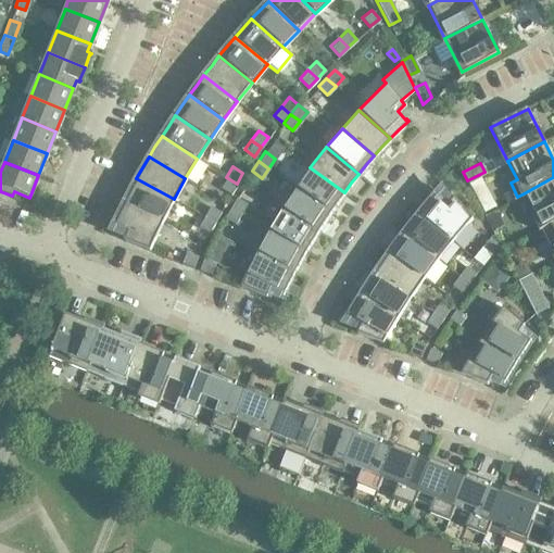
[(296,187),(330,211),(337,201),(344,192),(310,167),(296,187)]
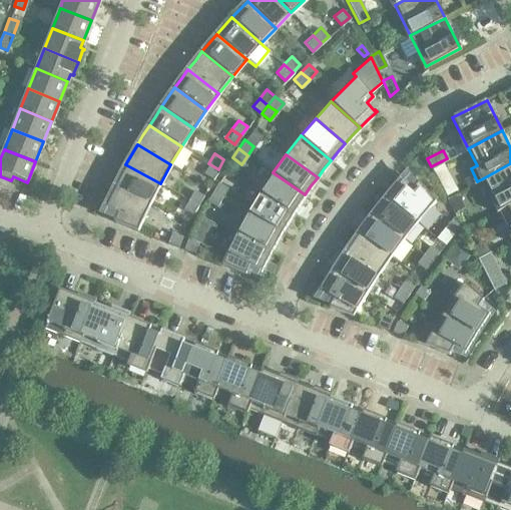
[(442,162),(431,168),(445,193),(456,188),(442,162)]
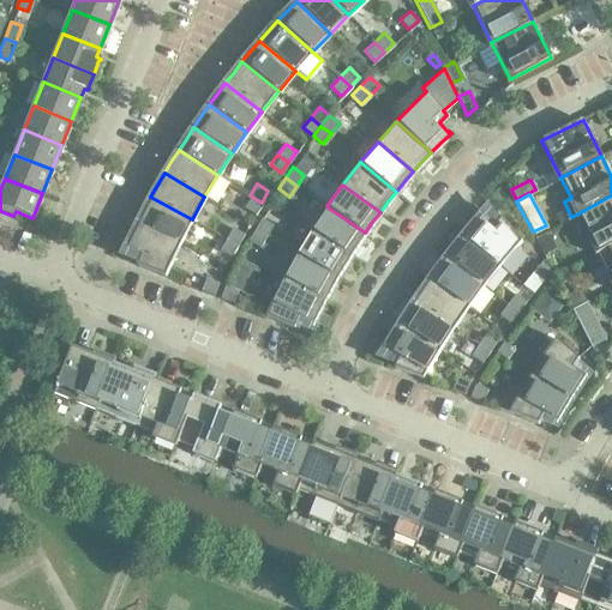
[(255,213),(262,203),(250,195),(243,206),(255,213)]
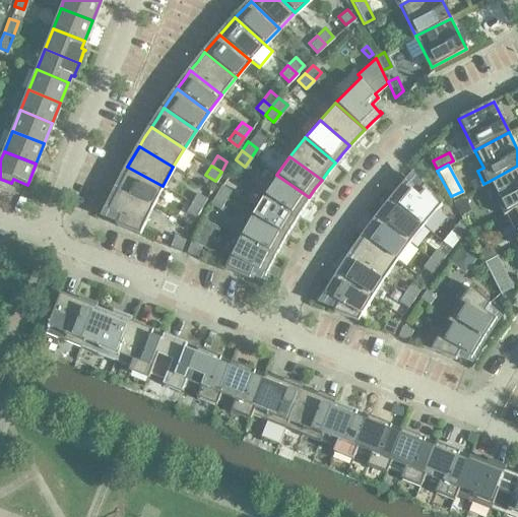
[(505,211),(517,204),(517,166),(490,181),(505,211)]
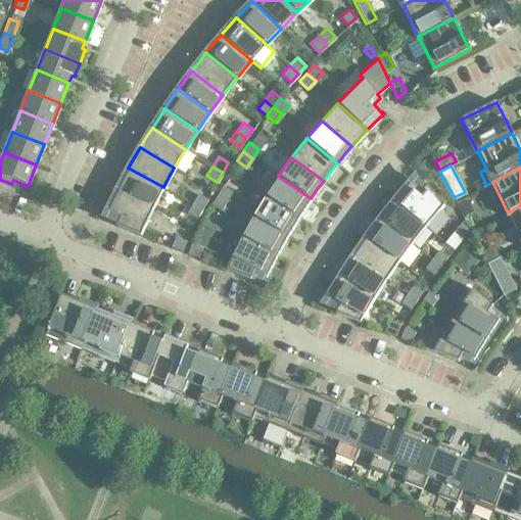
[(163,187),(128,168),(123,179),(117,189),(152,207),(163,187)]
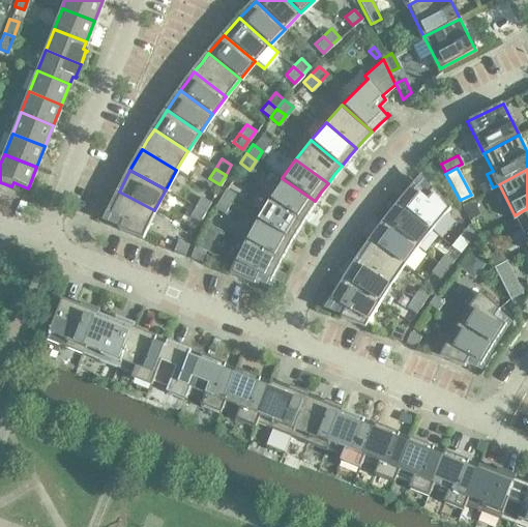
[(302,220),(315,201),(282,178),(268,199),(302,220)]
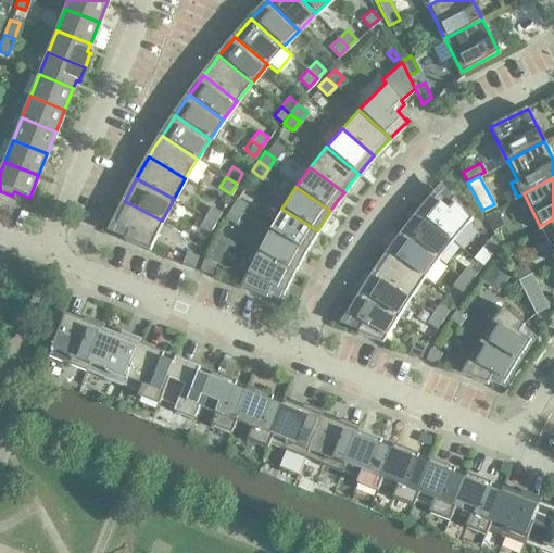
[(419,213),(451,240),(466,223),(470,217),(453,196),(452,198),(447,203),(437,195),(438,193),(437,192),(419,213)]
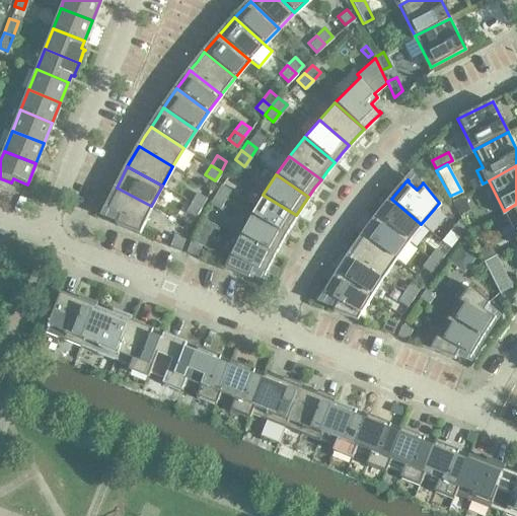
[(214,193),(224,199),(230,189),(220,183),(214,193)]
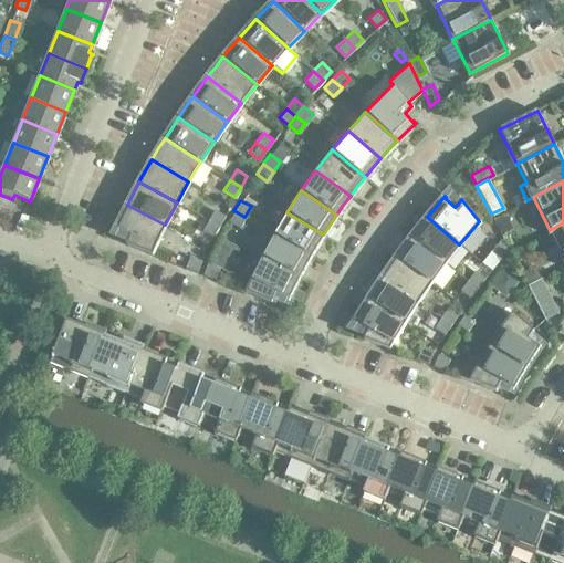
[(155,246),(165,225),(127,205),(121,217),(115,230),(116,230),(117,229),(128,235),(124,243),(150,253),(155,246)]
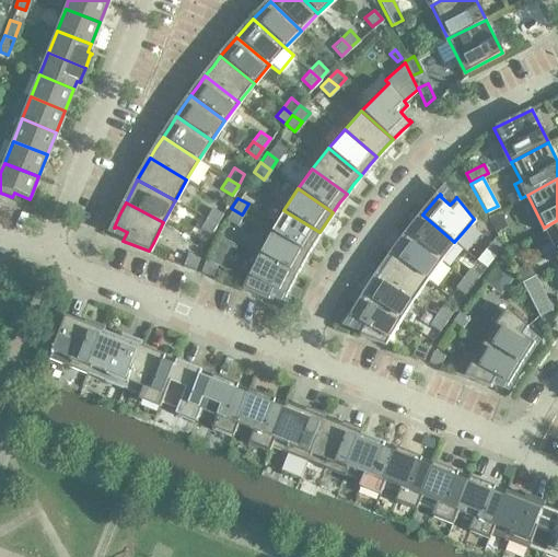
[(205,217),(216,223),(221,212),(211,207),(205,217)]
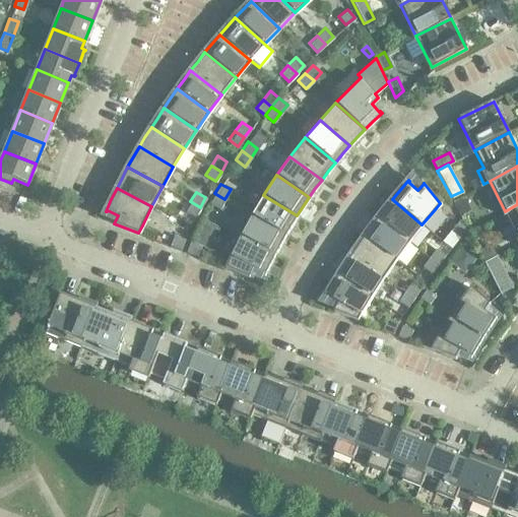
[(218,208),(224,199),(214,193),(209,202),(218,208)]
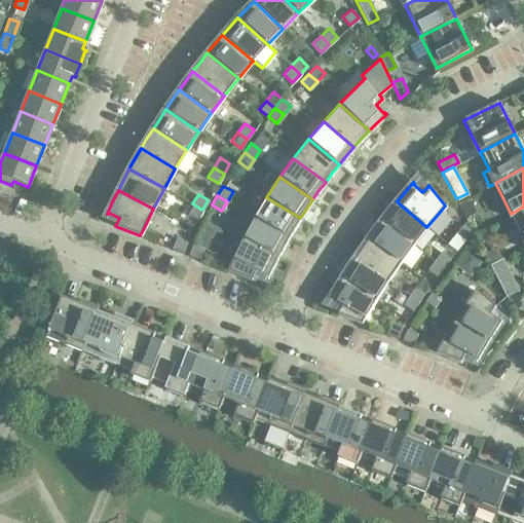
[(254,217),(289,237),(300,218),(266,197),(254,217)]
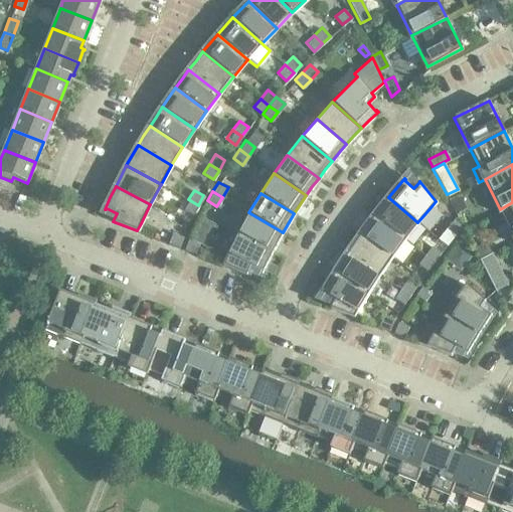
[(459,194),(450,199),(456,211),(465,206),(459,194)]
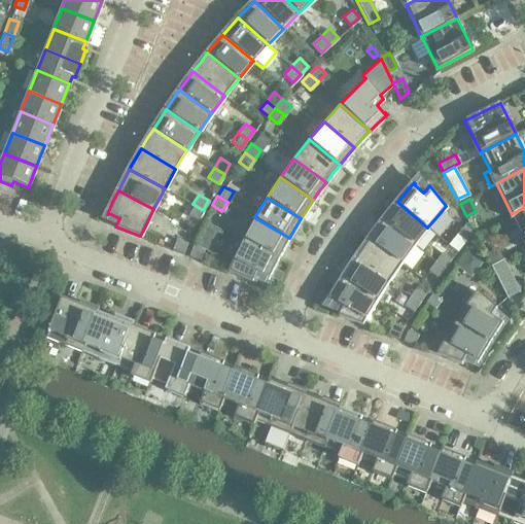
[(414,245),(427,228),(397,202),(382,220),(414,245)]
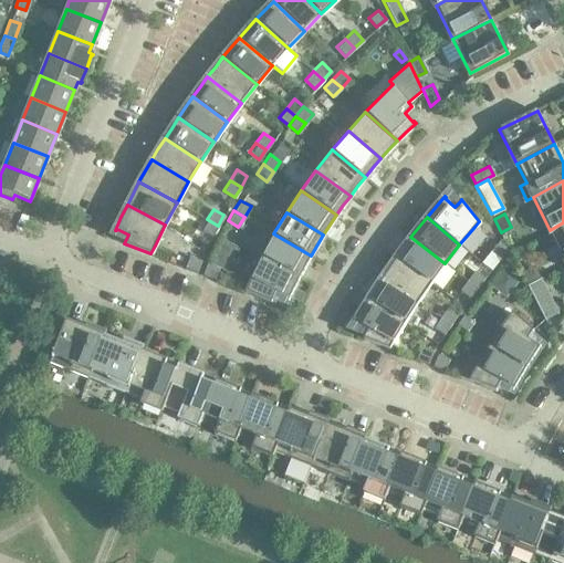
[(212,236),(218,226),(207,219),(201,230),(212,236)]
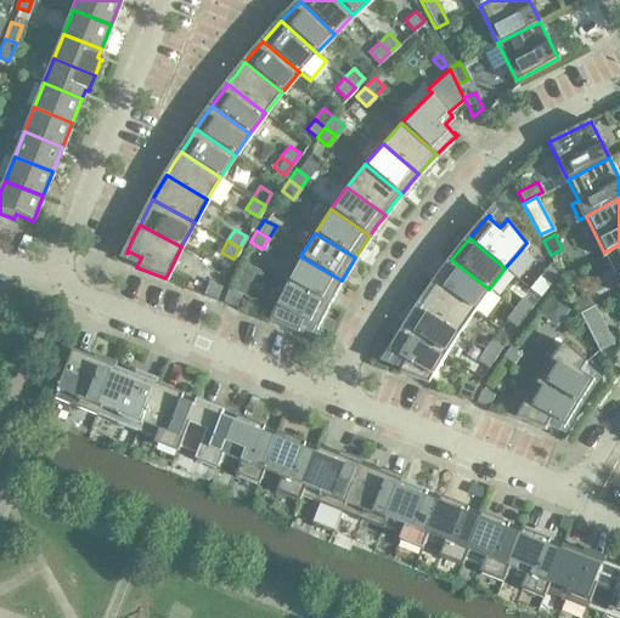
[(619,283),(619,244),(604,253),(619,283)]
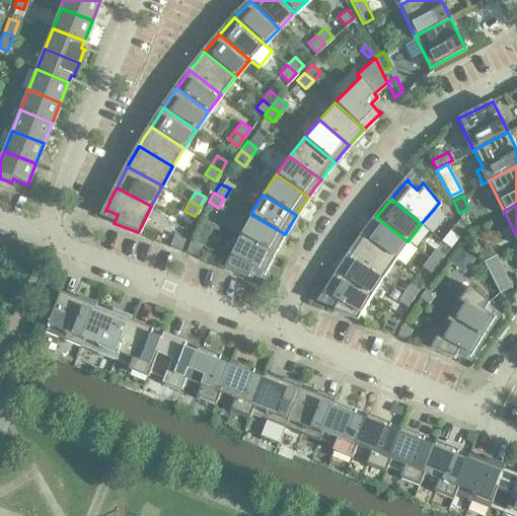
[(285,234),(250,214),(239,235),(274,253),(285,234)]
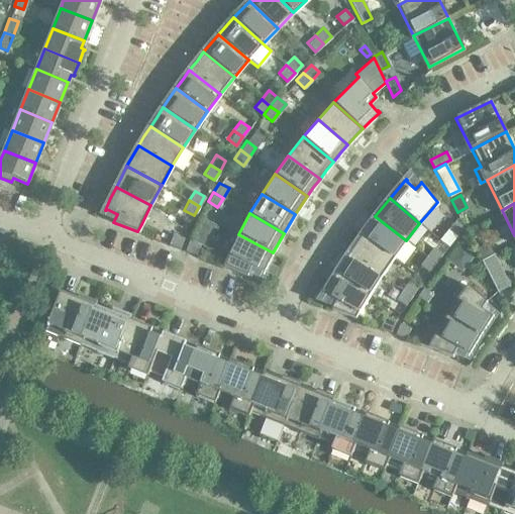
[(406,240),(375,216),(362,235),(393,259),(406,240)]
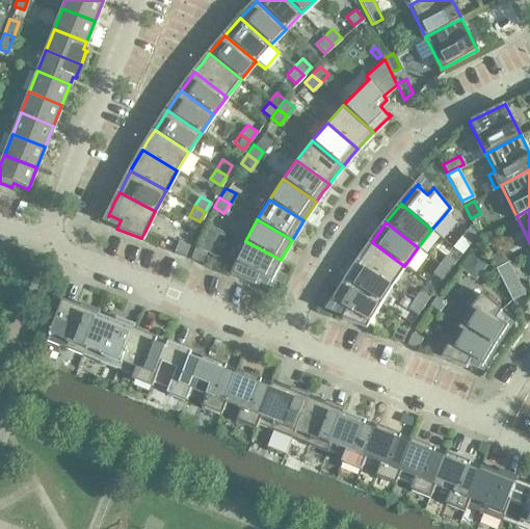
[(468,226),(460,235),(469,242),(477,234),(468,226)]
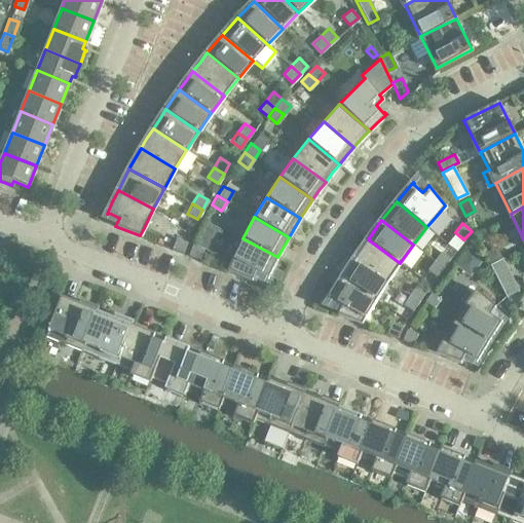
[(176,236),(171,248),(182,252),(186,241),(176,236)]
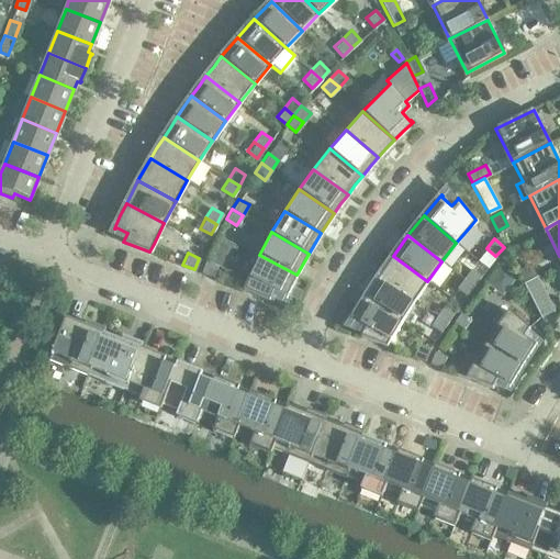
[(284,298),(297,275),(259,255),(248,276),(242,288),(268,299),(272,290),(283,295),(283,297),(284,298)]
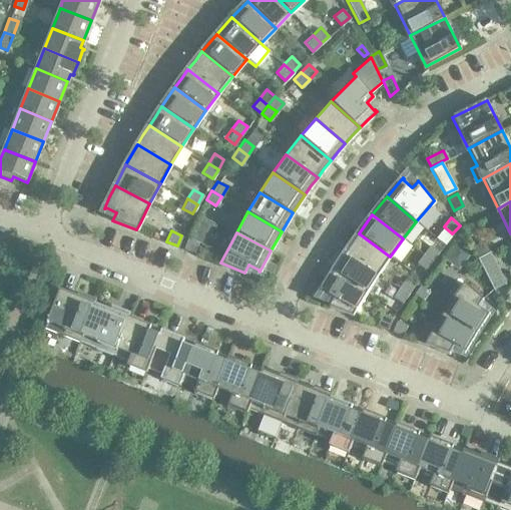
[(390,257),(359,233),(346,251),(378,274),(390,257)]
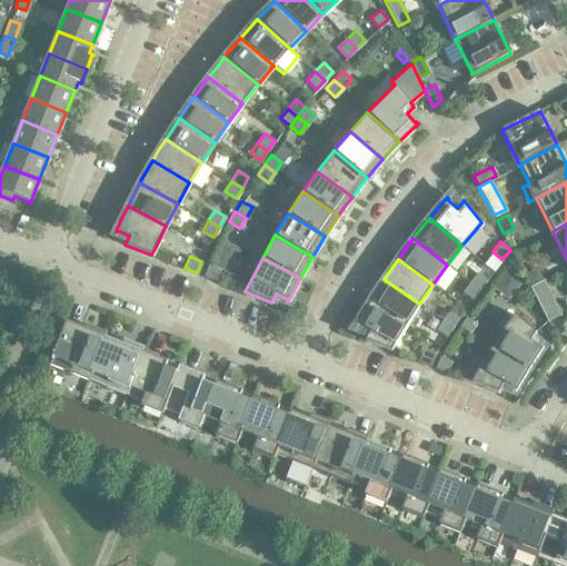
[(208,264),(202,275),(215,279),(219,268),(208,264)]
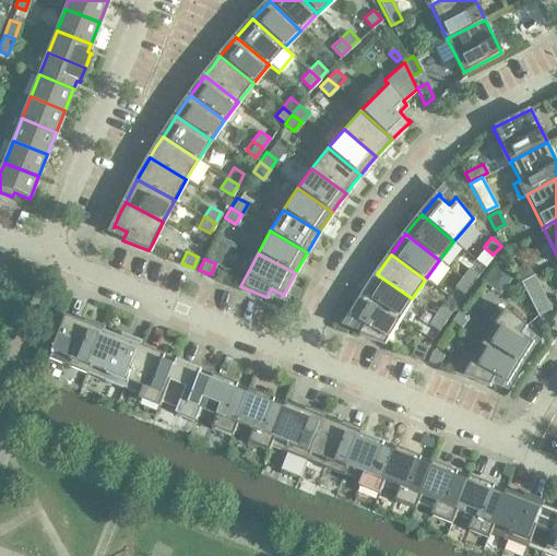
[(497,263),(484,281),(498,292),(512,274),(497,263)]
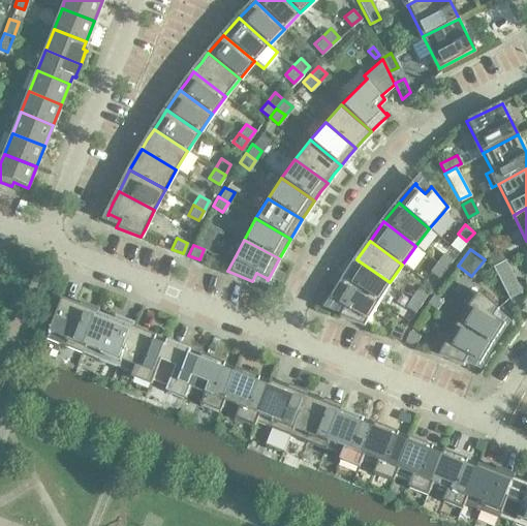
[(435,261),(444,268),(452,259),(442,252),(435,261)]
